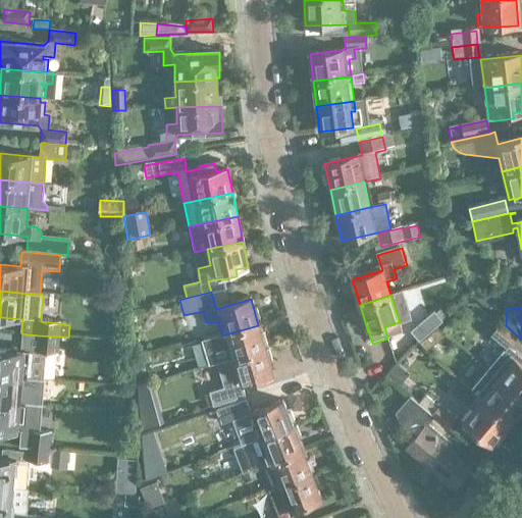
[(411,332),(418,341),(419,343),(442,323),(434,313),(411,332)]
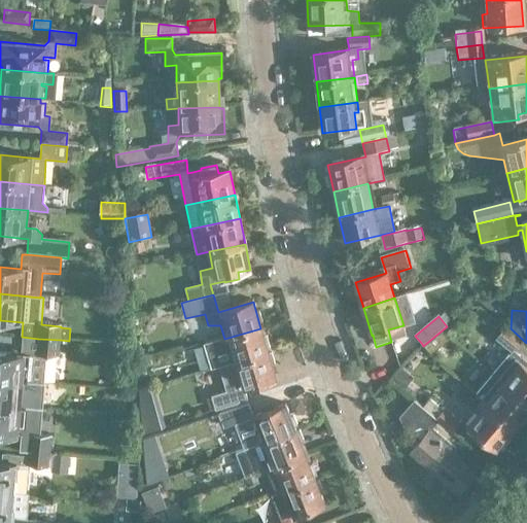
[(260,328),(224,339),(232,363),(268,353),(260,328)]
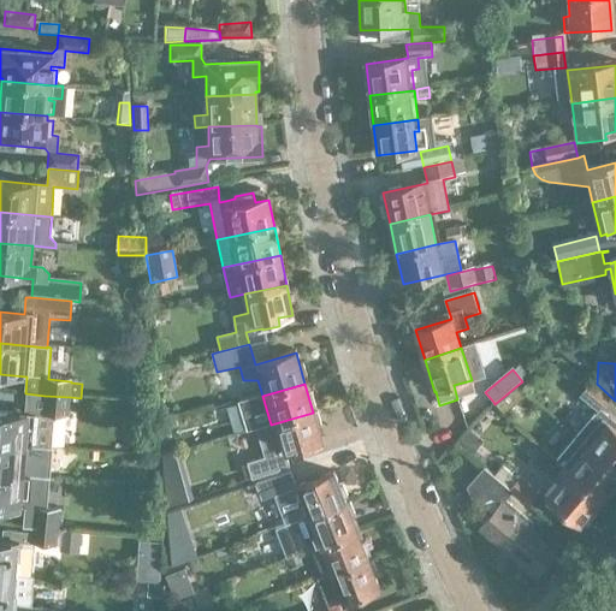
[(591,385),(579,397),(597,413),(600,409),(600,410),(609,401),(591,385)]
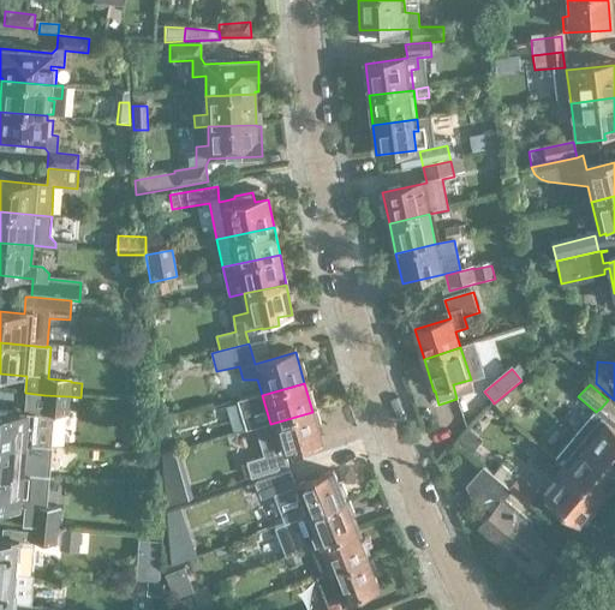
[(70,396),(45,395),(43,416),(51,416),(69,417),(70,396)]
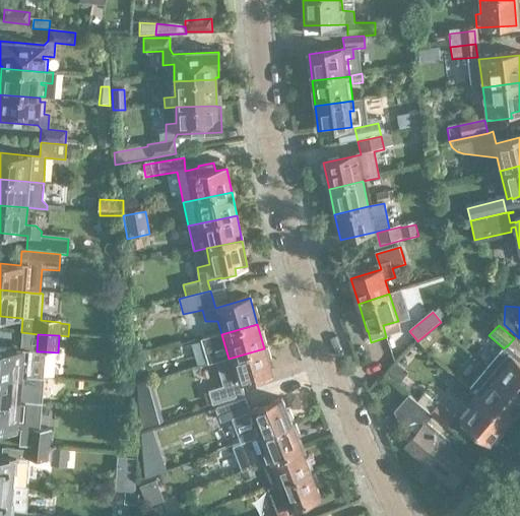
[(504,348),(486,370),(519,398),(519,357),(507,346),(507,345),(504,348)]
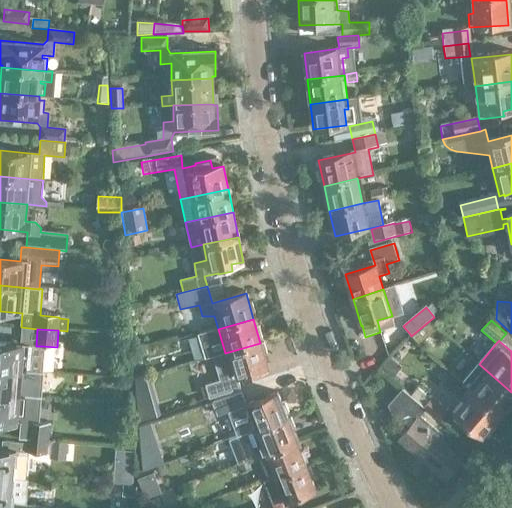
[(0,342),(0,369),(19,371),(40,372),(42,346),(36,346),(0,342)]
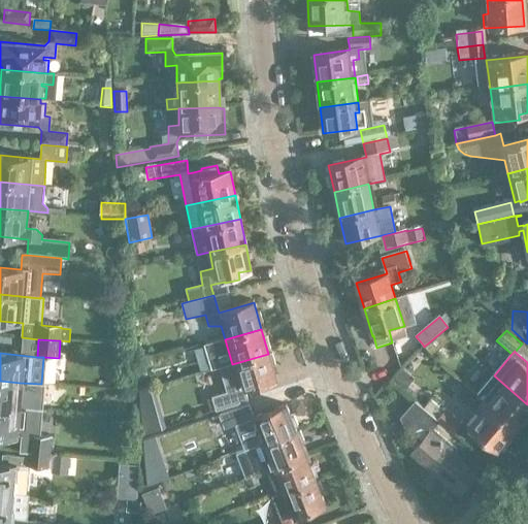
[(228,393),(201,400),(204,415),(248,401),(244,389),(276,380),(268,354),(232,364),(221,367),(228,393)]
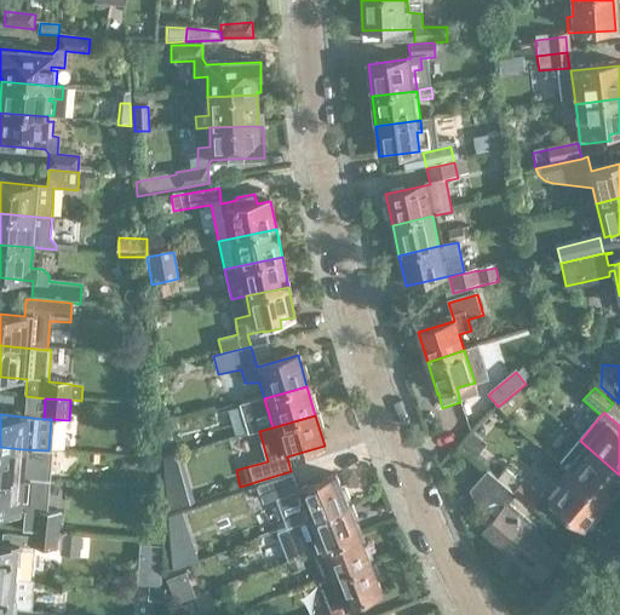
[(477,460),(486,447),(470,437),(461,449),(477,460)]
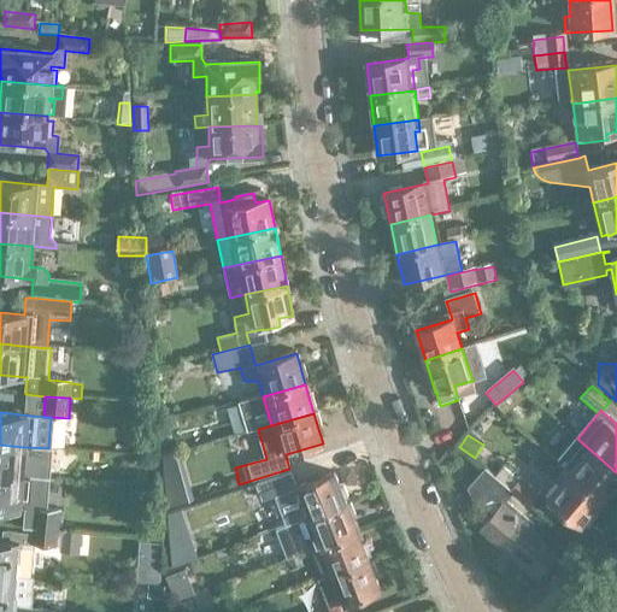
[(616,472),(577,439),(557,463),(563,469),(566,471),(600,500),(616,480),(616,472)]
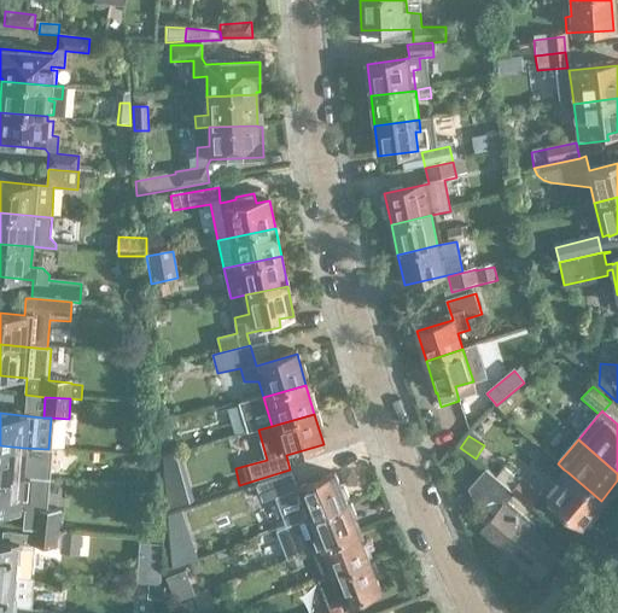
[(0,476),(21,478),(28,478),(29,463),(21,463),(23,448),(0,445),(0,476)]
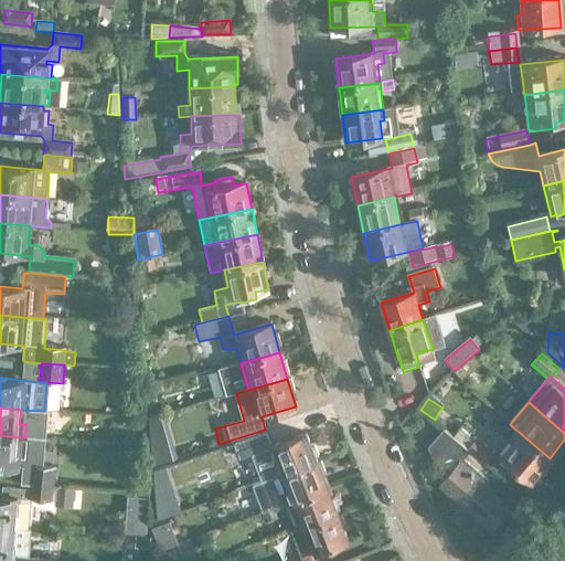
[(167,415),(151,416),(155,462),(170,461),(167,415)]
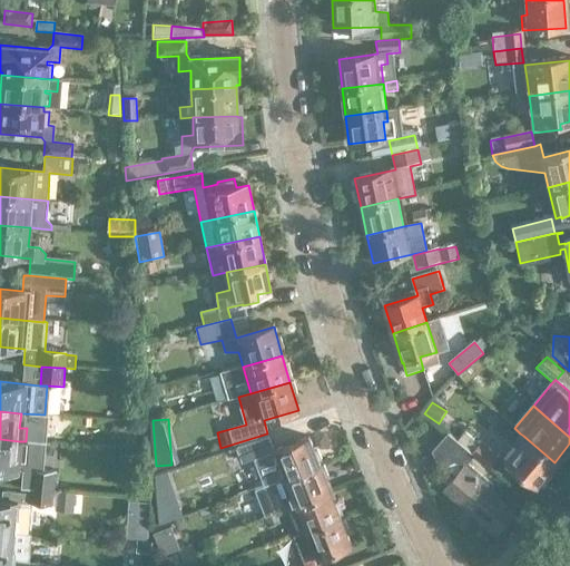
[(523,436),(520,433),(513,442),(517,445),(502,461),(518,475),(520,471),(536,485),(554,462),(523,436)]
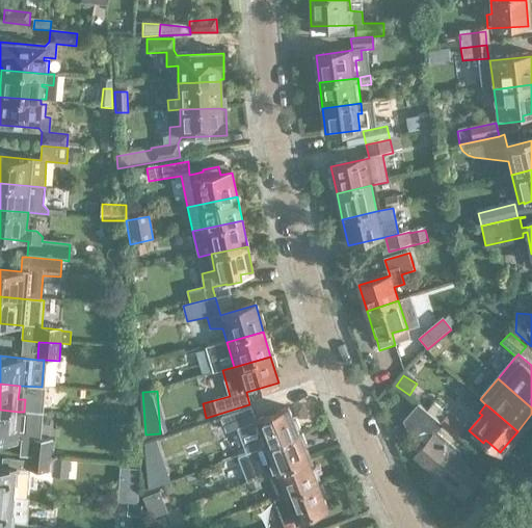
[(417,405),(404,422),(411,440),(426,433),(432,439),(416,457),(463,499),(481,479),(446,449),(450,445),(436,433),(442,427),(417,405)]
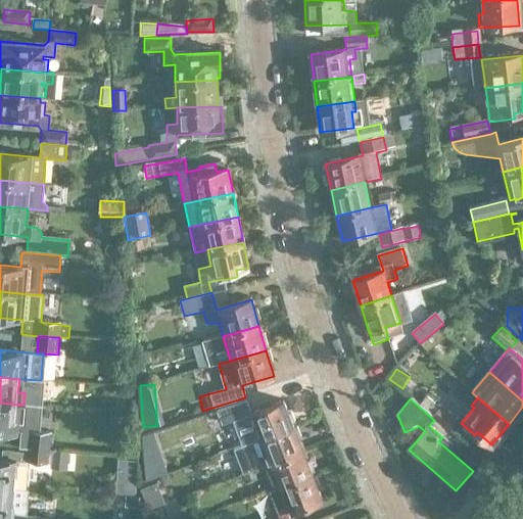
[(435,419),(448,430),(457,421),(439,407),(438,409),(426,398),(420,407),(434,420),(435,419)]
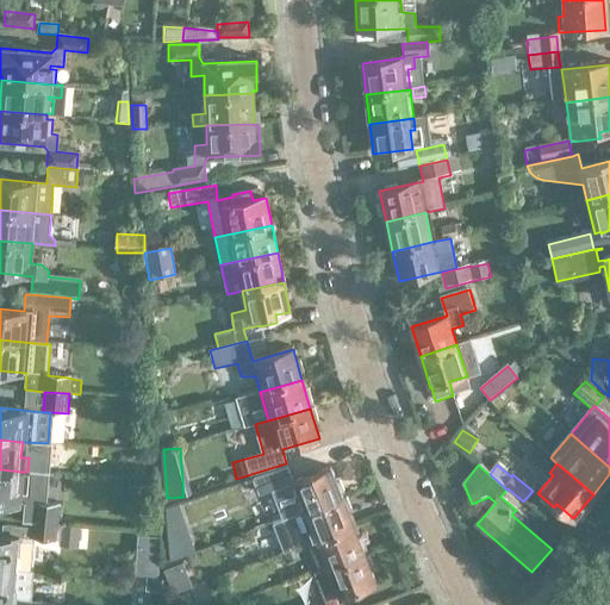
[(290,485),(302,515),(343,498),(331,468),(290,485)]
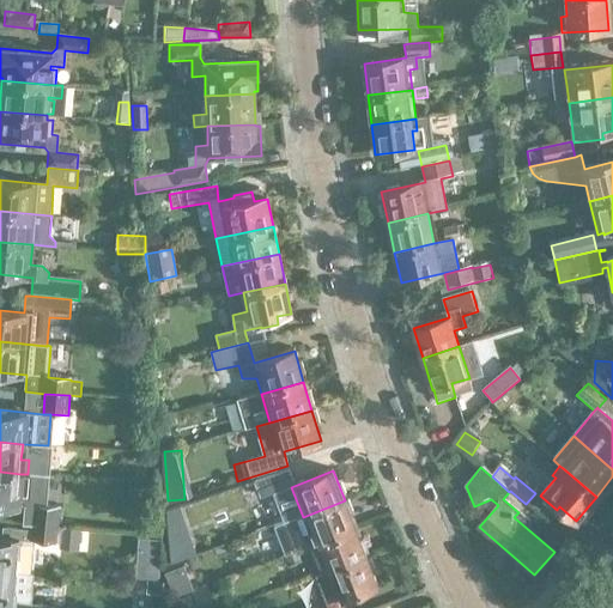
[(20,474),(0,472),(0,503),(25,505),(26,491),(18,490),(20,474)]
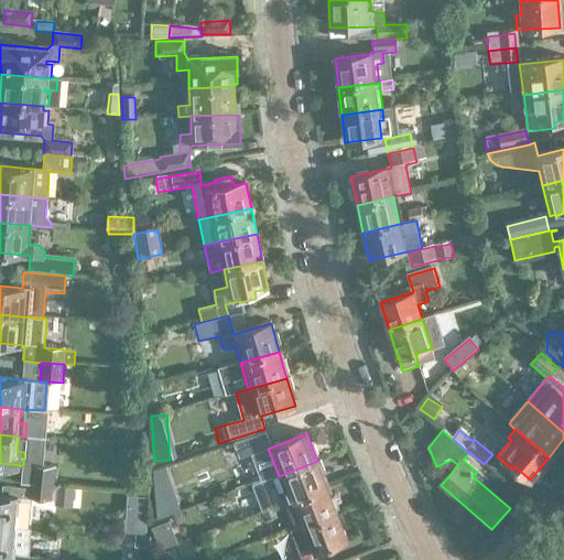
[(259,437),(234,444),(238,459),(263,450),(259,437)]
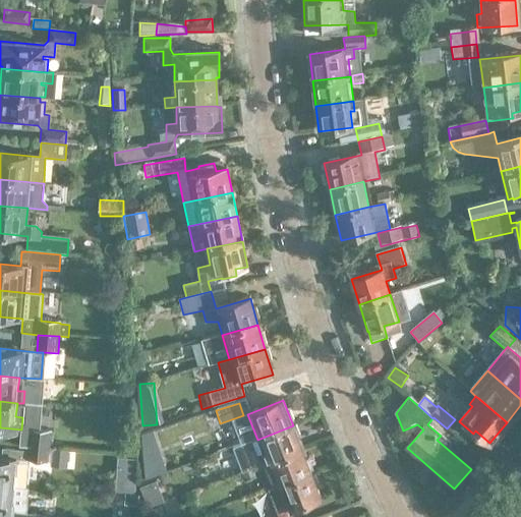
[(293,425),(257,440),(234,449),(244,473),(267,464),(302,451),(293,425)]
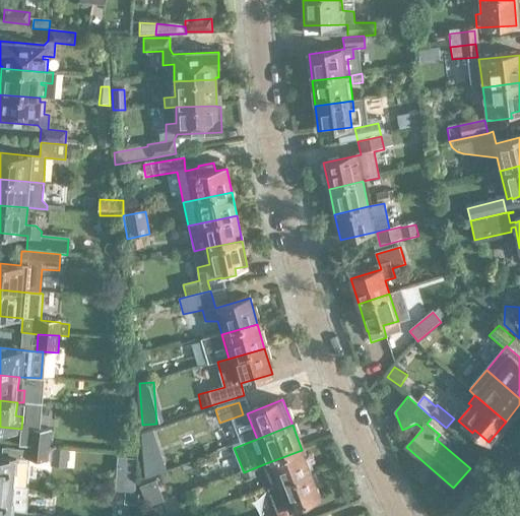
[(28,430),(26,446),(50,448),(52,432),(28,430)]
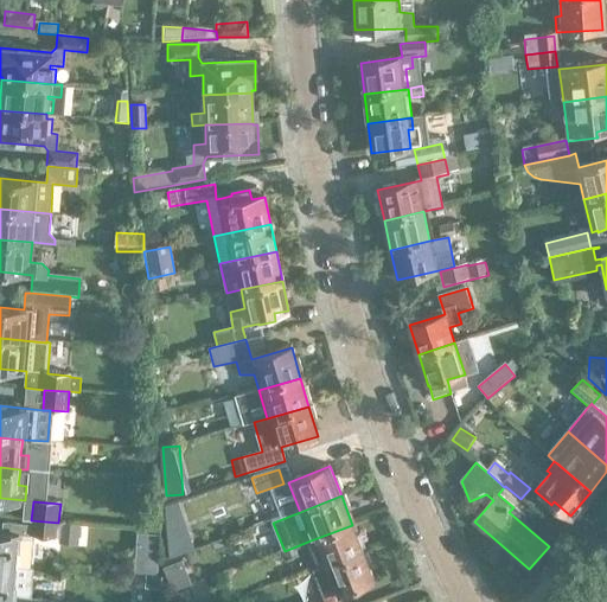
[(0,565),(30,569),(32,536),(59,538),(58,546),(77,548),(80,526),(61,525),(61,523),(58,523),(31,520),(31,526),(2,524),(2,533),(0,532),(0,565)]
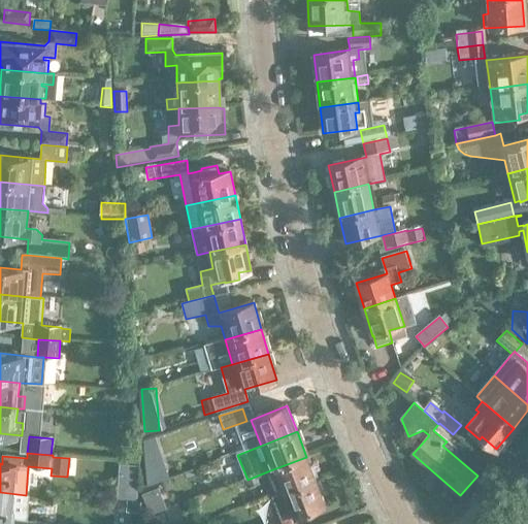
[(306,457),(270,470),(279,494),(316,480),(306,457)]
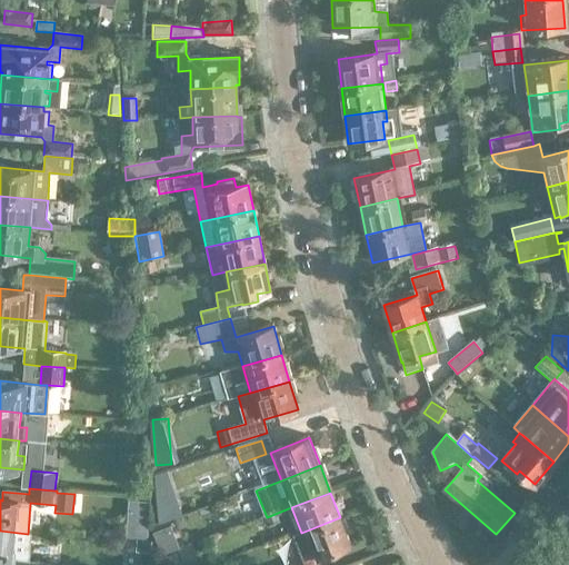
[(146,537),(147,501),(128,499),(126,536),(146,537)]
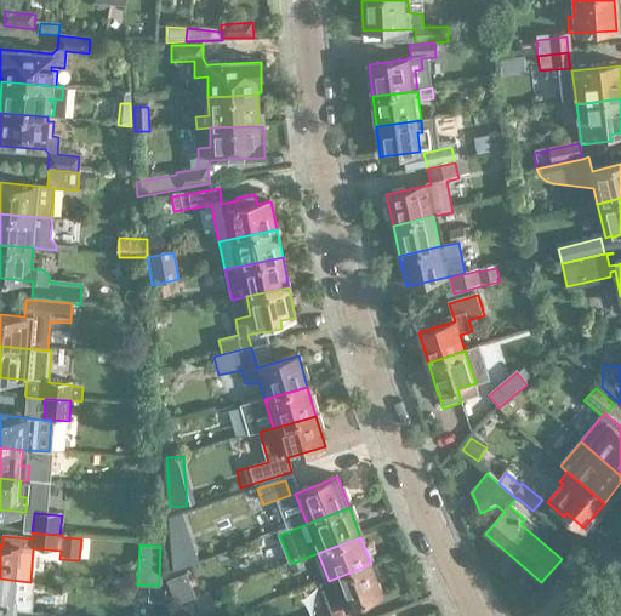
[(371,564),(329,581),(341,611),(383,595),(371,564)]
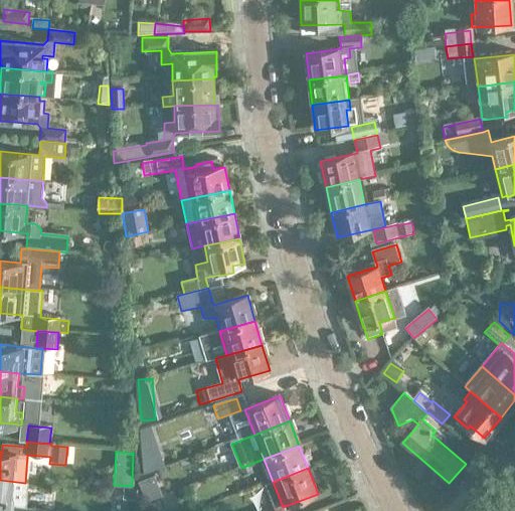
[(25,483),(0,480),(0,509),(9,510),(26,510),(28,484),(25,484),(25,483)]
